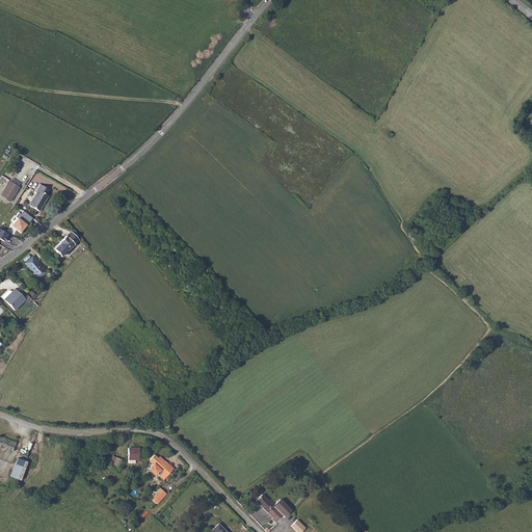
[(2,176),(0,179),(0,183),(1,184),(3,182),(6,184),(9,180),(2,176)]
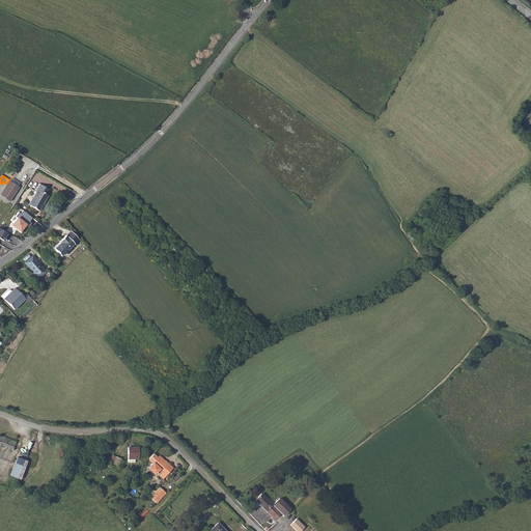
[(10,180),(1,195),(10,201),(20,187),(10,180)]
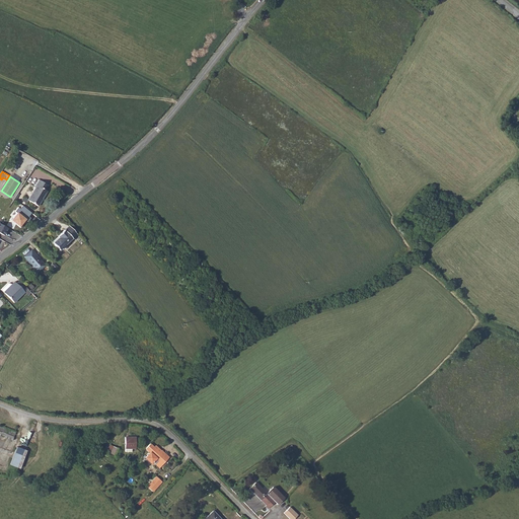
[(41,180),(35,188),(28,200),(39,206),(42,200),(47,191),(46,190),(49,184),(41,180)]
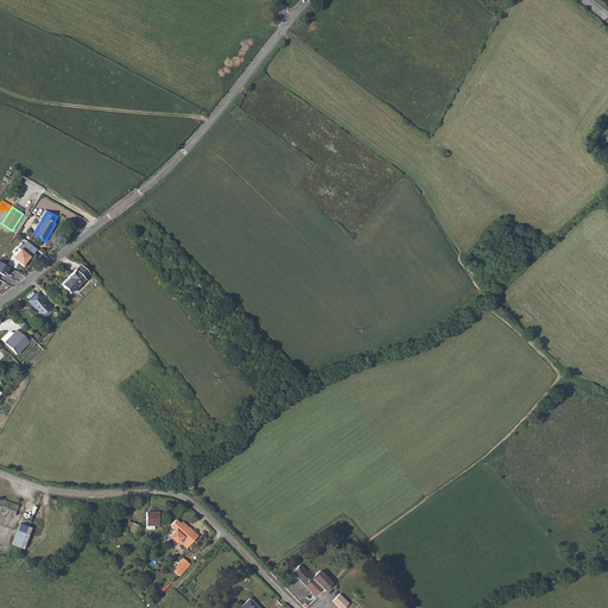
[(12,257),(23,264),(36,248),(26,240),(12,257)]
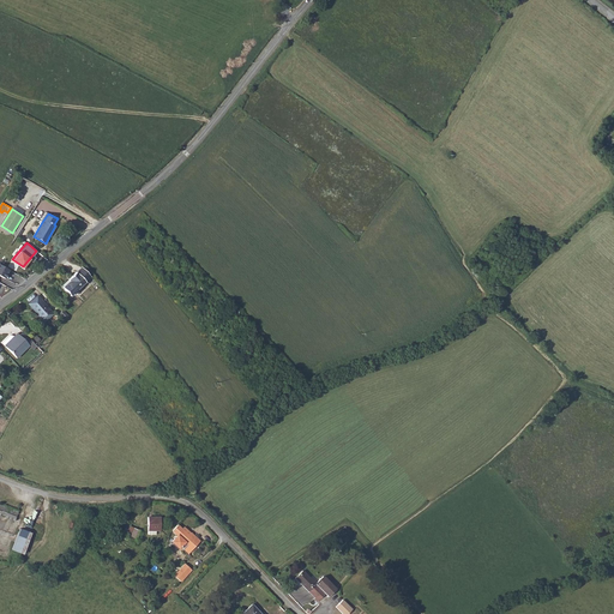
[(0,264),(0,275),(5,278),(10,269),(0,264)]
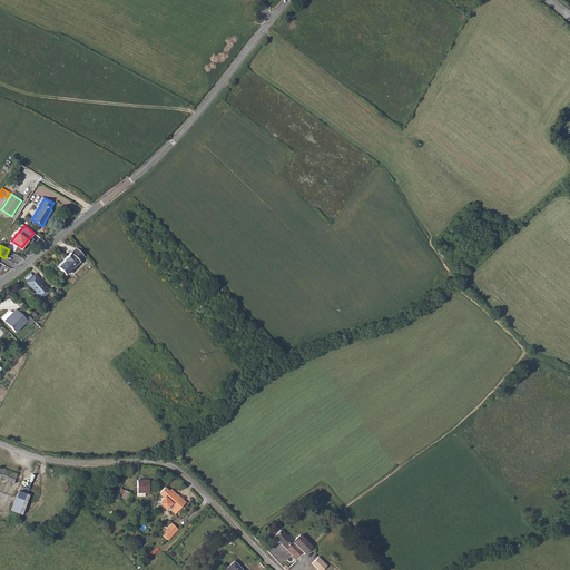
[(77,249),(71,254),(79,262),(85,257),(77,249)]
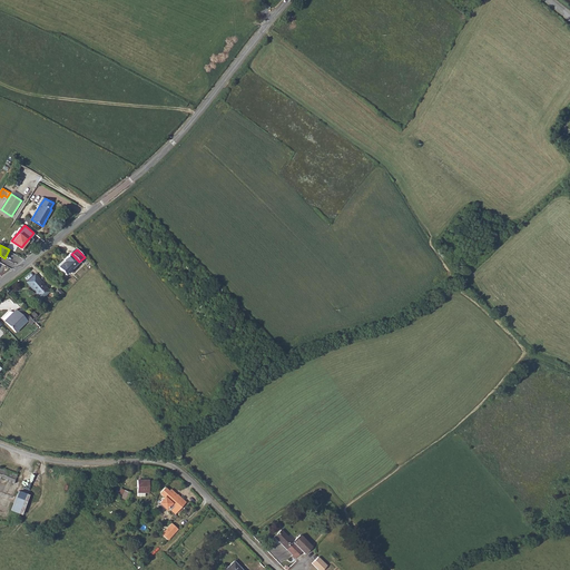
[(79,262),(71,254),(71,253),(57,266),(66,276),(80,263),(79,262)]
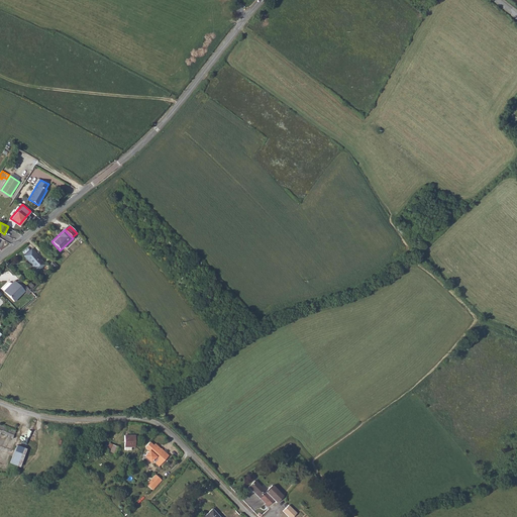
[(31,249),(23,255),(33,267),(31,269),(35,273),(44,264),(31,249)]
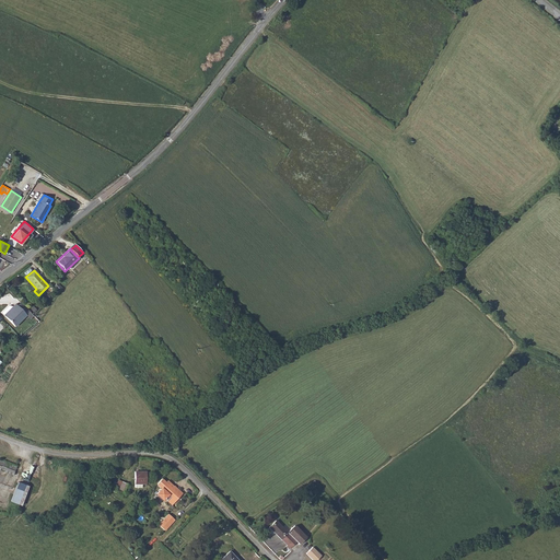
[(2,313),(13,324),(24,315),(25,316),(26,315),(25,314),(28,311),(23,305),(22,305),(20,303),(18,305),(15,304),(12,307),(12,306),(9,305),(2,313)]
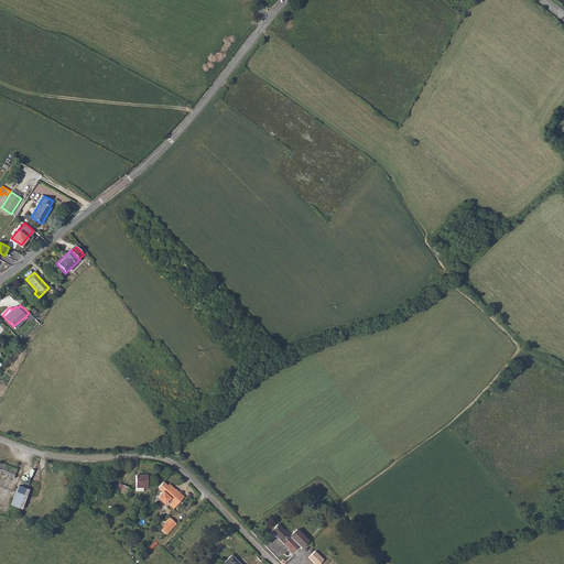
[(24,317),(13,326),(15,328),(25,318),(24,317)]
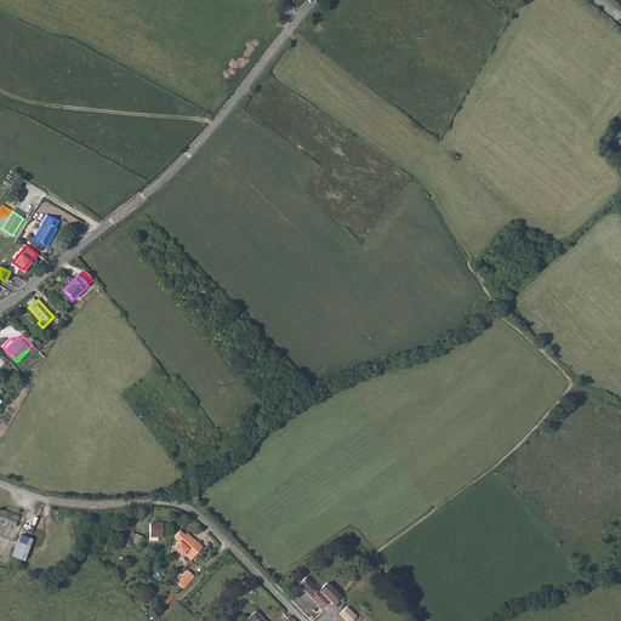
[(39,351),(33,355),(38,362),(44,357),(39,351)]
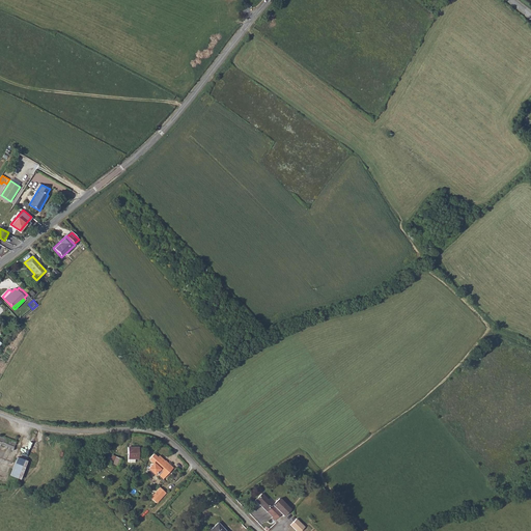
[(0,437),(0,447),(11,451),(15,443),(0,437)]
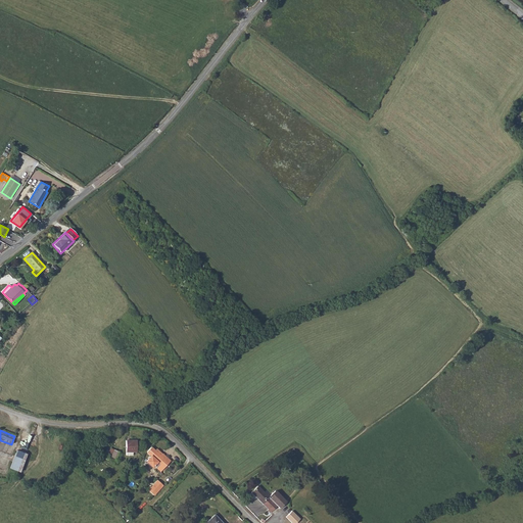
[(137,441),(126,441),(126,453),(126,456),(133,456),(133,453),(137,453),(137,441)]
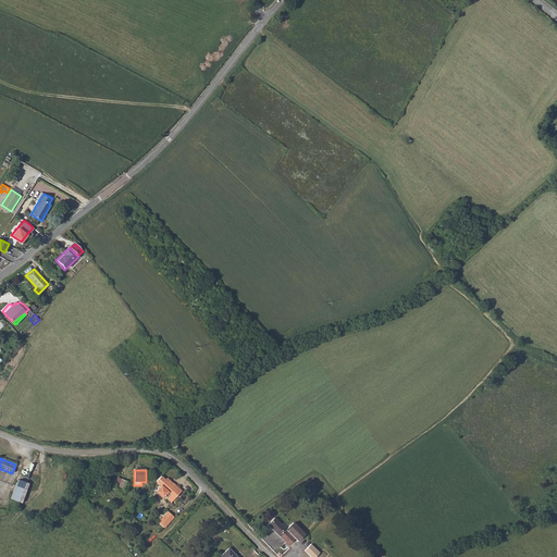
[(160,477),(156,481),(157,481),(156,482),(160,485),(155,491),(162,497),(166,492),(170,495),(174,490),(166,482),(160,477)]
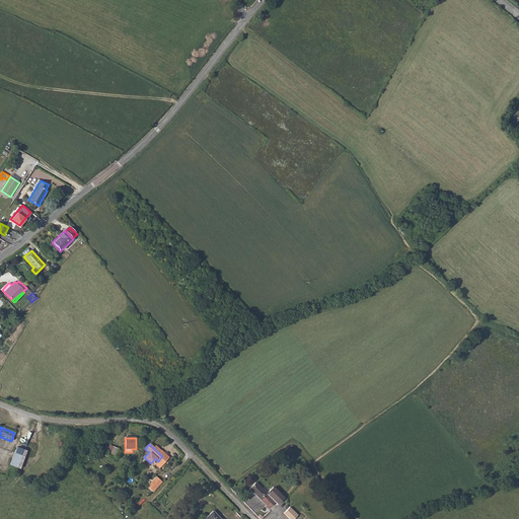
[(109,445),(106,452),(116,456),(119,449),(109,445)]
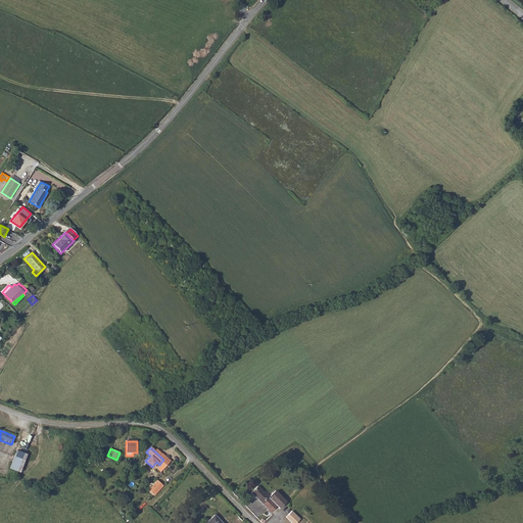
[(26,454),(15,450),(9,468),(19,472),(26,454)]
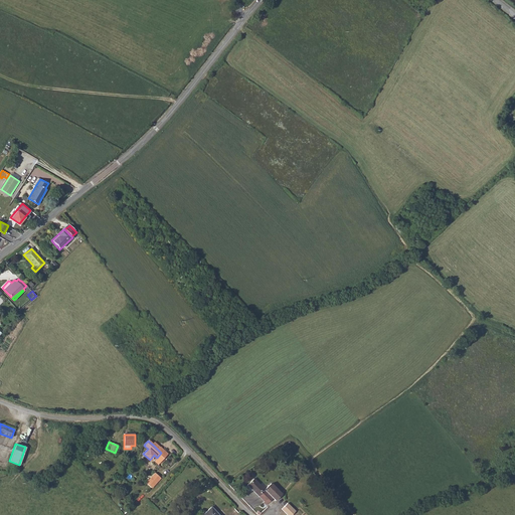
[(146,482),(152,488),(161,477),(155,472),(146,482)]
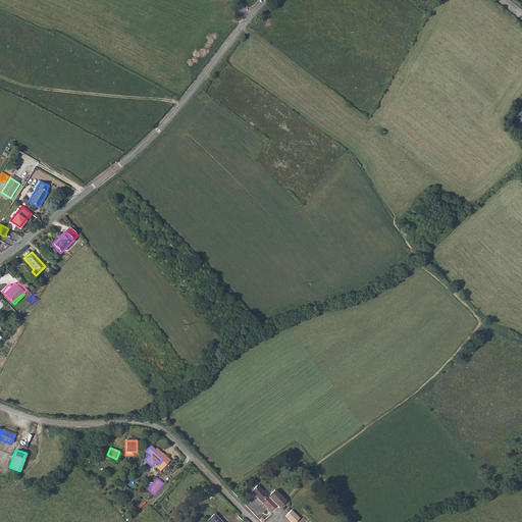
[(273,489),(270,492),(267,496),(257,486),(251,492),(268,509),(267,510),(271,513),(277,506),(278,507),(285,501),(273,489)]
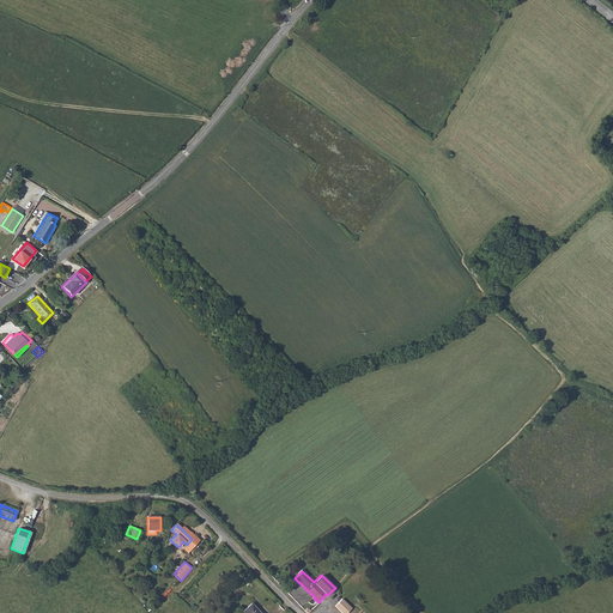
[(167,583),(173,589),(176,587),(181,581),(174,575),(167,583)]
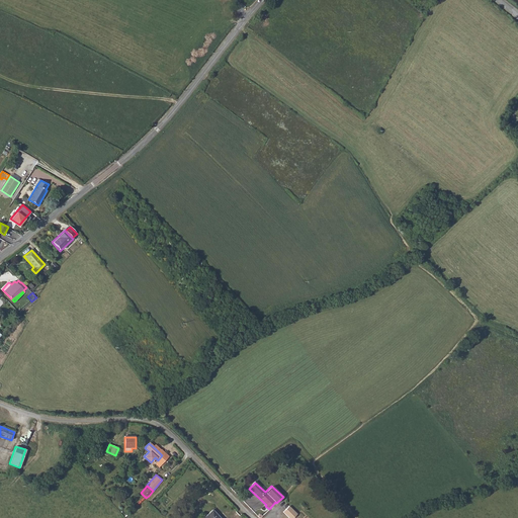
[(290,517),(296,513),(288,505),(282,511),(289,517),(290,517)]
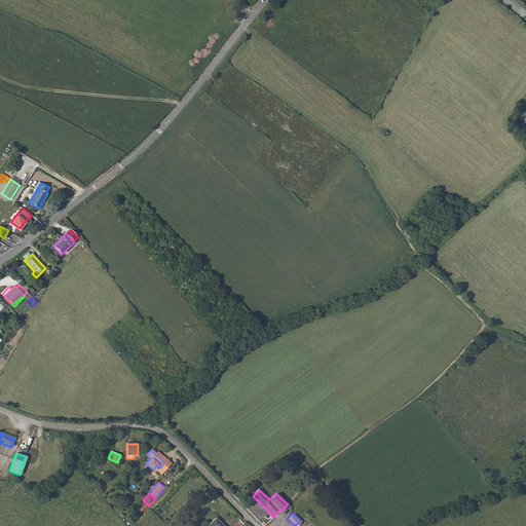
[(224,525),(216,517),(207,525),(205,525),(224,525)]
